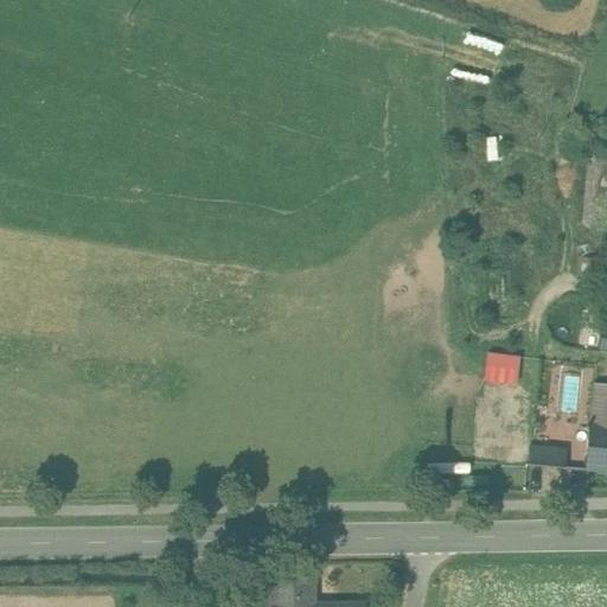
[(487,352),(484,382),(517,385),(519,356),(487,352)]
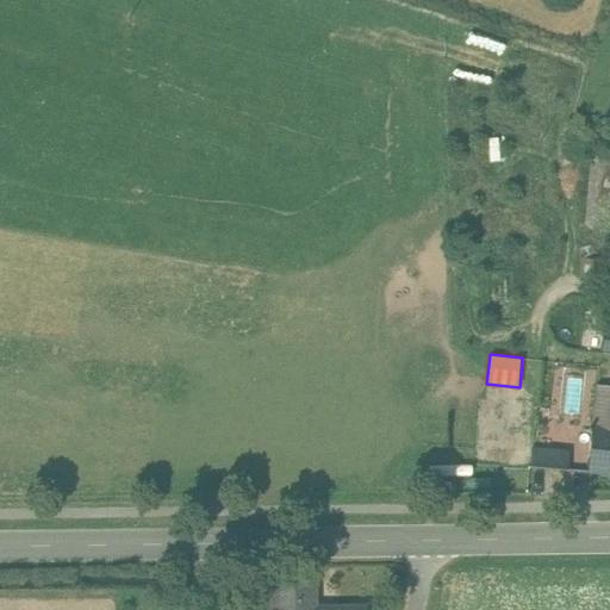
[(609,475),(609,387),(597,386),(587,474),(609,475)]
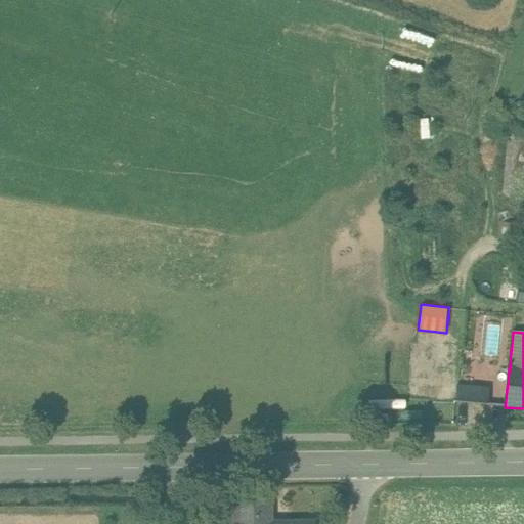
[(487,403),(487,386),(454,386),(454,402),(487,403)]
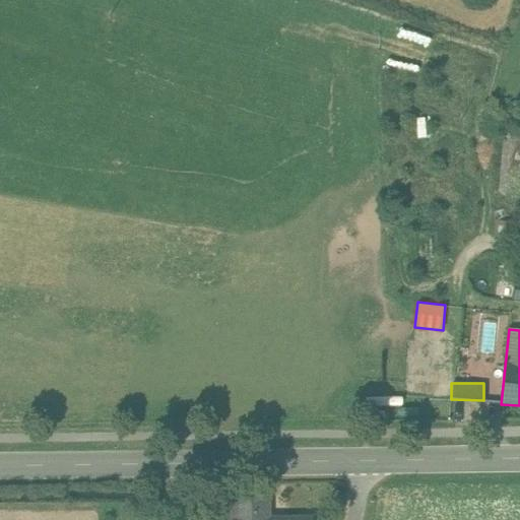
[(269,494),(231,494),(231,519),(269,519),(269,518),(269,494)]
